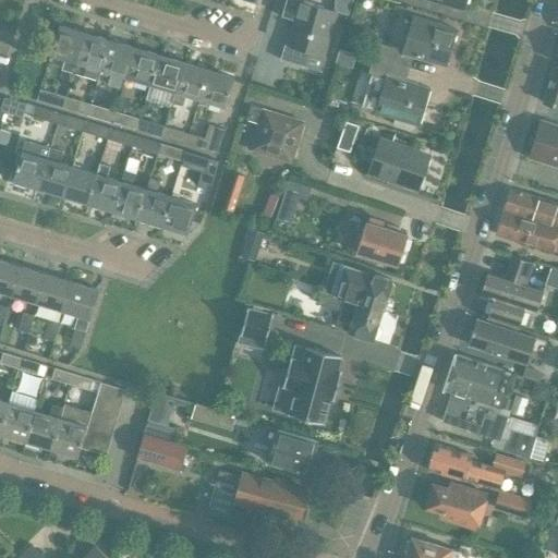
[(301,65),(305,51),(323,56),(337,11),(303,1),(303,0),(284,0),(283,8),(294,11),(284,45),(283,45),(279,59),(301,65)]
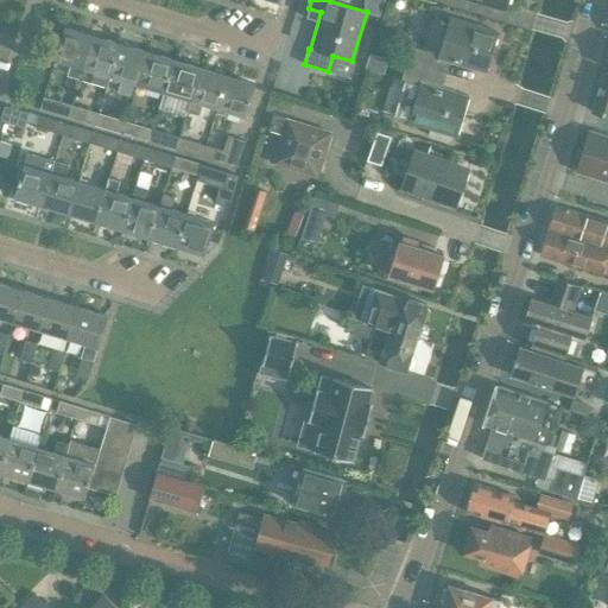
[(470,0),(504,10),(506,0),(470,0)]
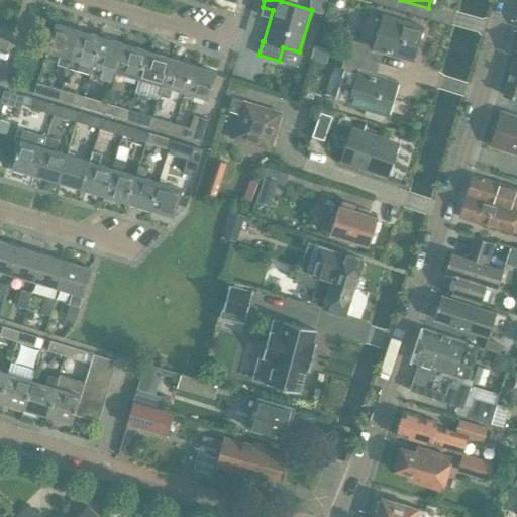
[(349,38),(345,55),(378,64),(381,53),(412,62),(422,27),(381,15),(372,45),(349,38)]
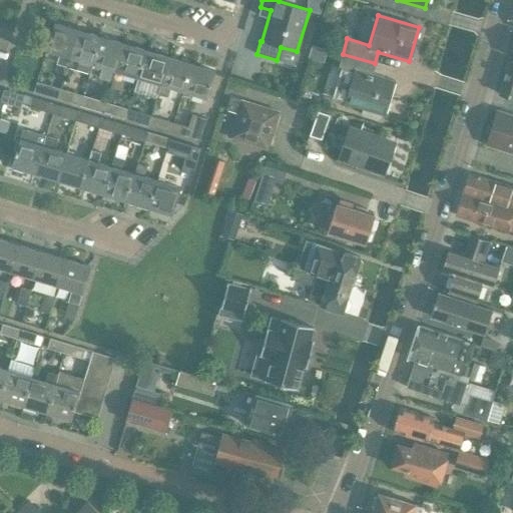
[(66,68),(77,29),(53,22),(45,50),(59,54),(56,65),(66,68)]
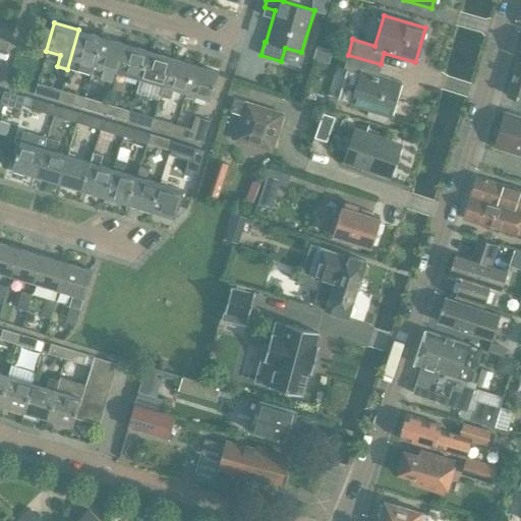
[(78,30),(67,69),(90,75),(94,64),(101,37),(78,30)]
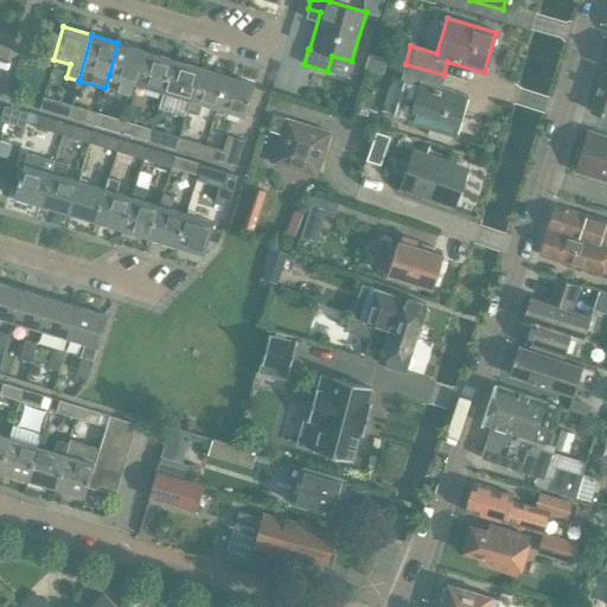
[(135,83),(145,50),(117,43),(109,75),(135,83)]
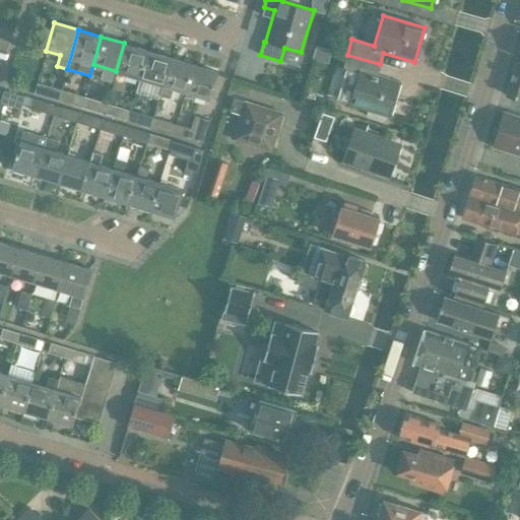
[(124,43),(116,71),(139,77),(147,50),(124,43)]
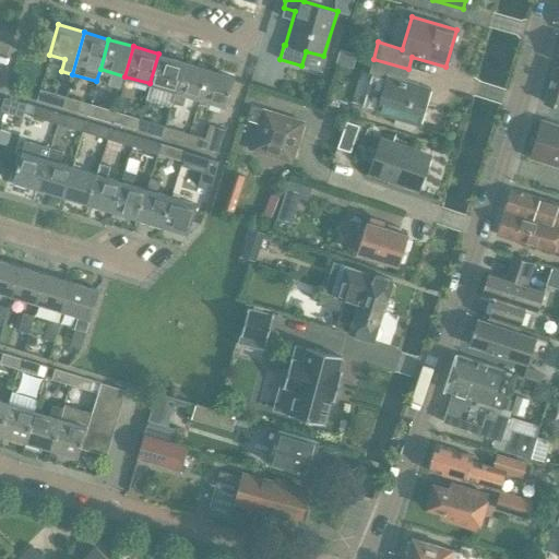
[(158,54),(150,83),(174,91),(182,61),(158,54)]
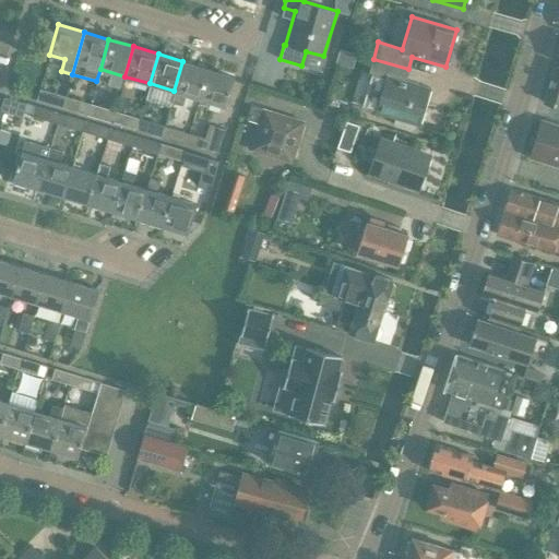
[(408,69),(373,59),(368,75),(383,80),(373,111),(395,118),(394,123),(396,127),(411,131),(414,128),(415,125),(419,126),(430,90),(404,81),(408,69)]
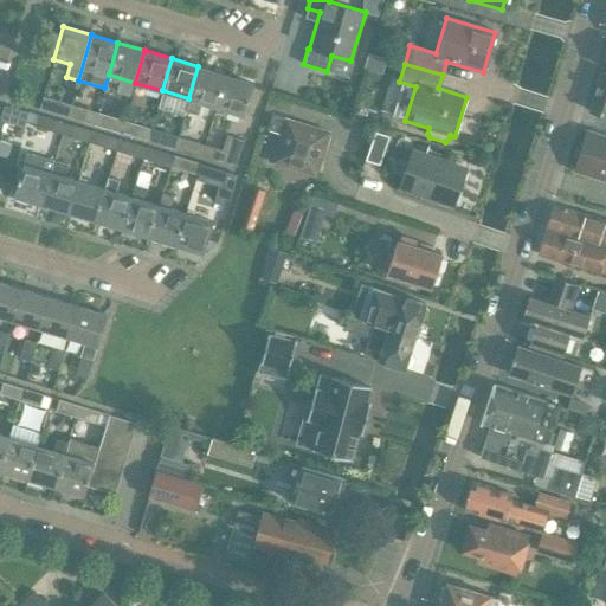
[(198,66),(188,98),(189,98),(186,111),(198,115),(201,102),(216,105),(225,73),(198,66)]
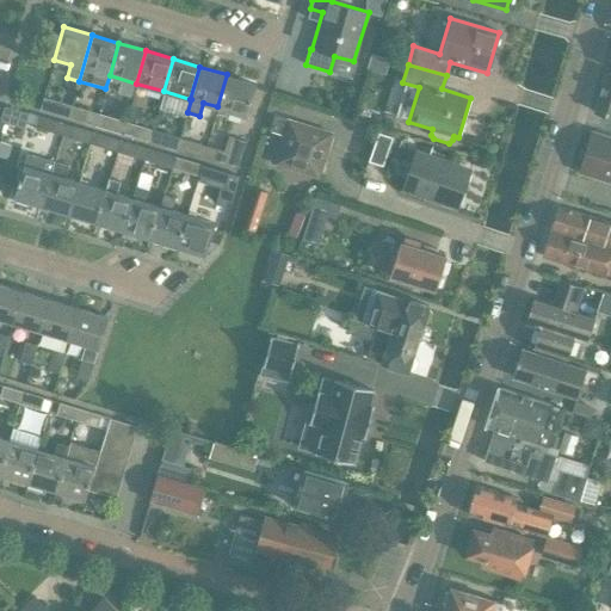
[(610,74),(606,73),(594,112),(610,117),(610,74)]
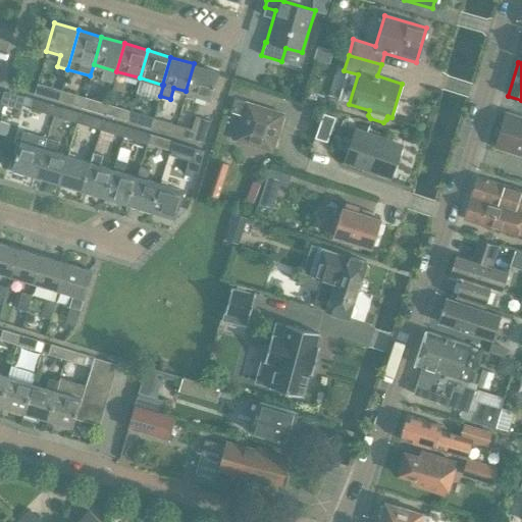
[(194,63),(186,91),(209,98),(217,70),(194,63)]
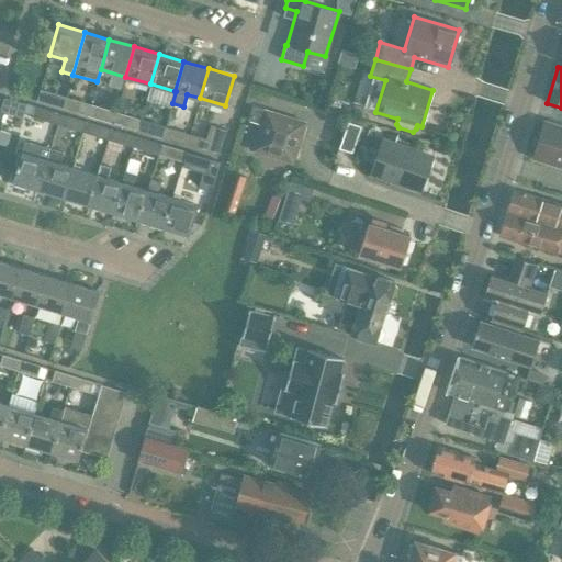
[(62,109),(65,98),(40,90),(36,102),(62,109)]
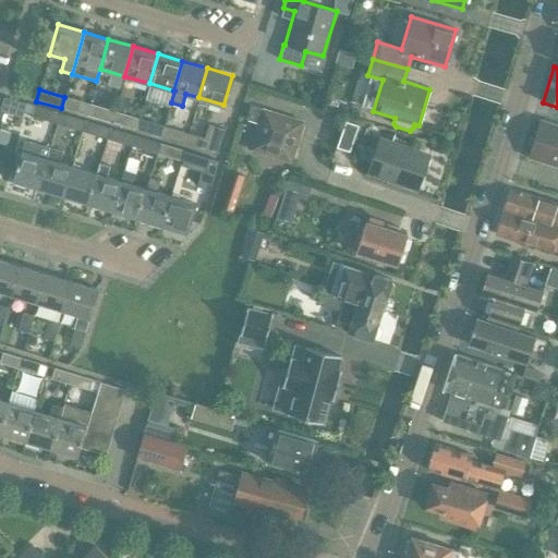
[(64,97),(61,108),(86,116),(89,105),(64,97)]
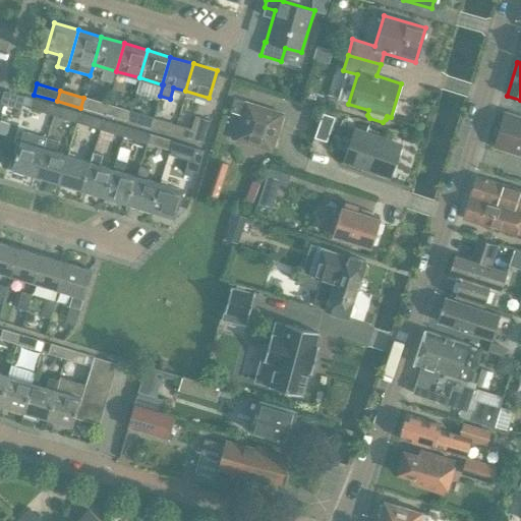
[(83,98),(80,108),(104,115),(107,105),(83,98)]
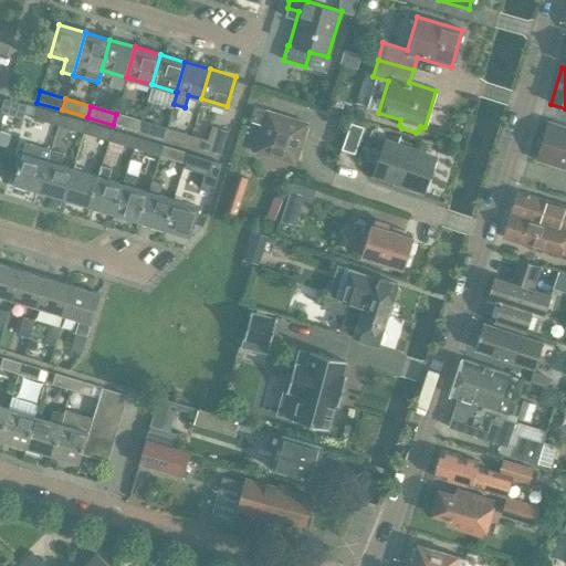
[(307,124),(254,107),(250,121),(263,125),(255,152),(294,164),(307,124)]
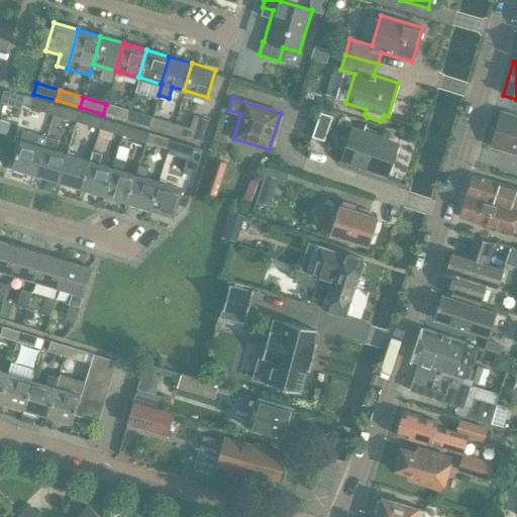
[(52,115),(55,105),(32,99),(29,108),(52,115)]
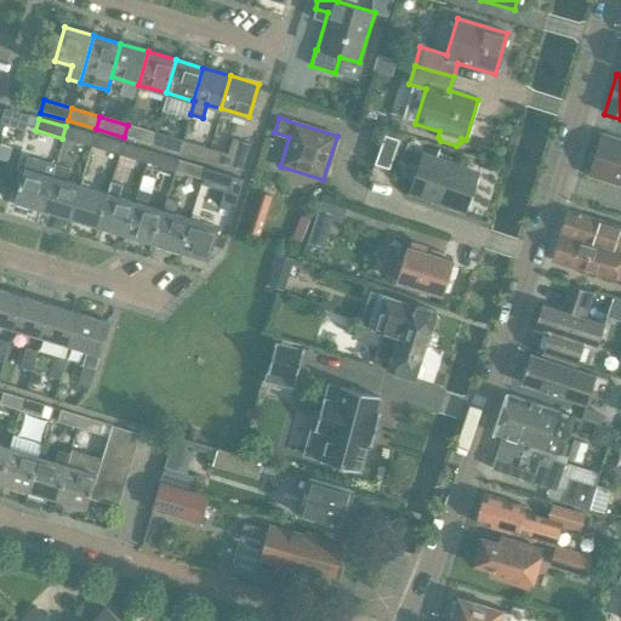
[(127,125),(124,137),(151,146),(154,134),(127,125)]
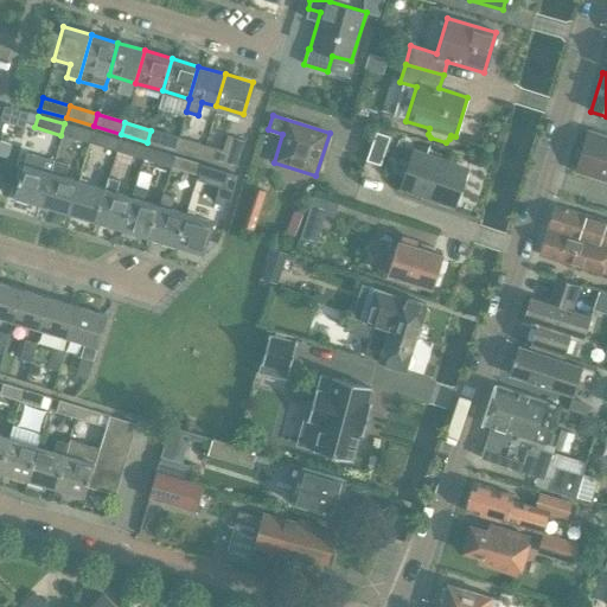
[(88,144),(91,132),(64,123),(61,135),(88,144)]
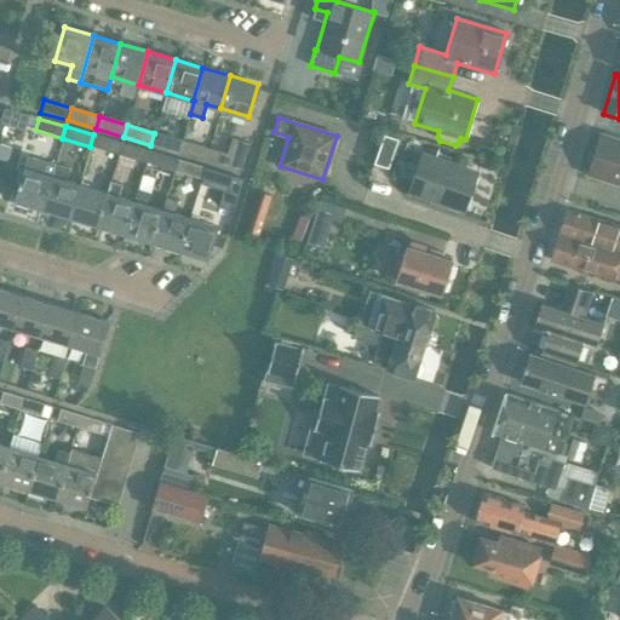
[(154,133),(150,145),(178,153),(182,141),(154,133)]
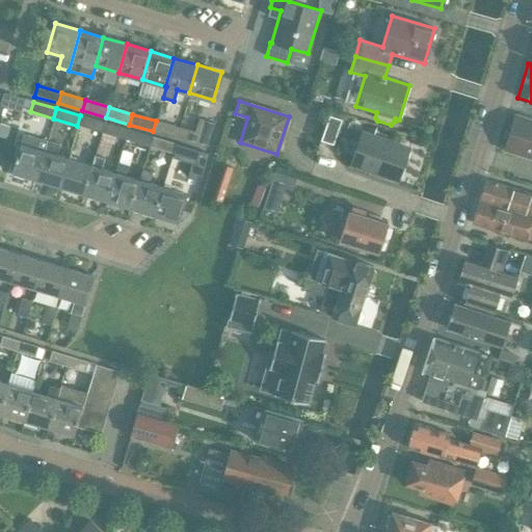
[(100,132),(103,123),(80,115),(77,126),(100,132)]
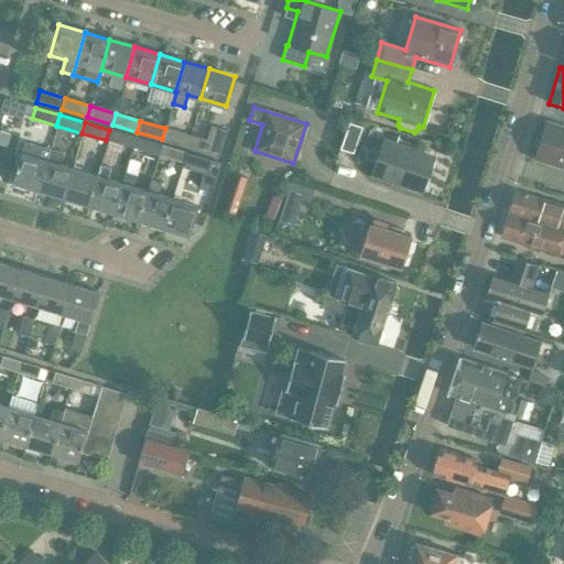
[(361,127),(348,122),(339,149),(353,153),(361,127)]
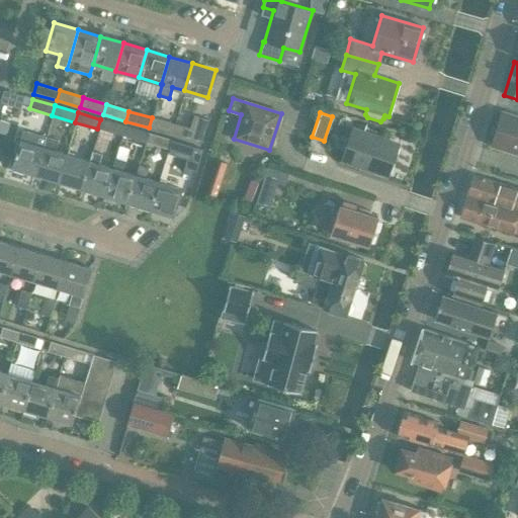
[(517,155),(517,116),(502,112),(501,112),(490,147),(517,155)]
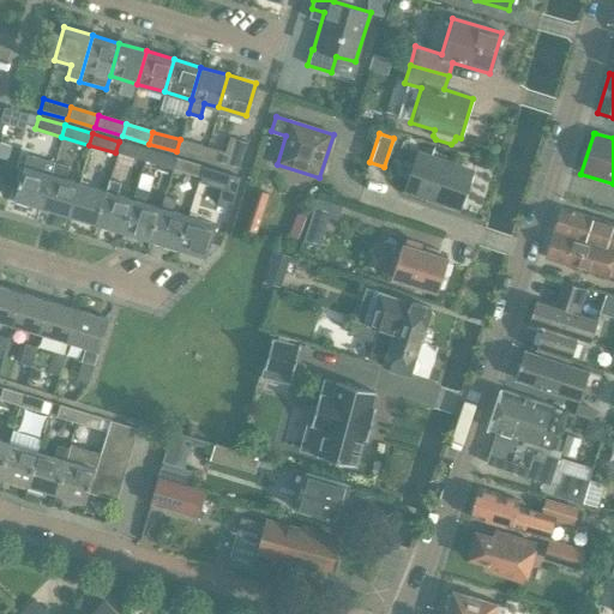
[(206,148),(203,160),(239,170),(247,143),(229,137),(224,152),(206,148)]
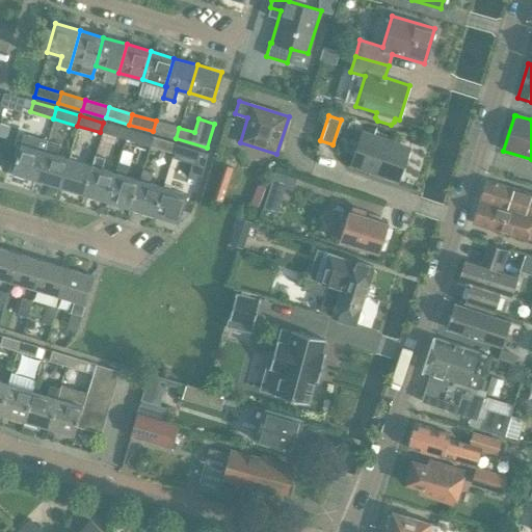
[(156,121),(153,131),(176,138),(179,128),(156,121)]
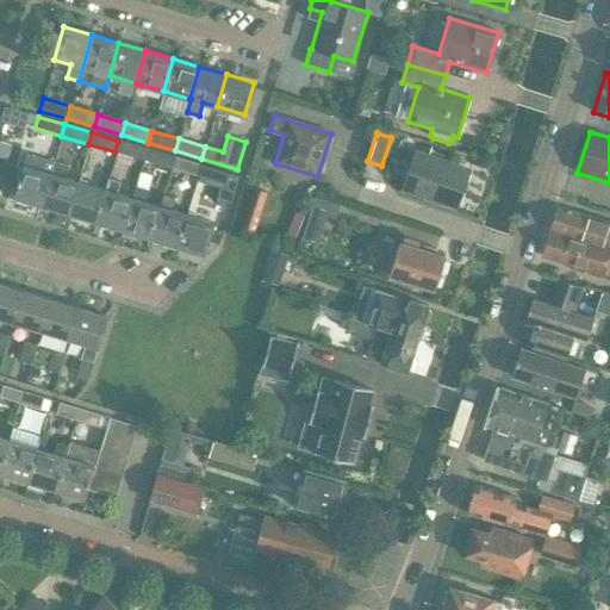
[(142,160),(145,149),(118,141),(114,151),(142,160)]
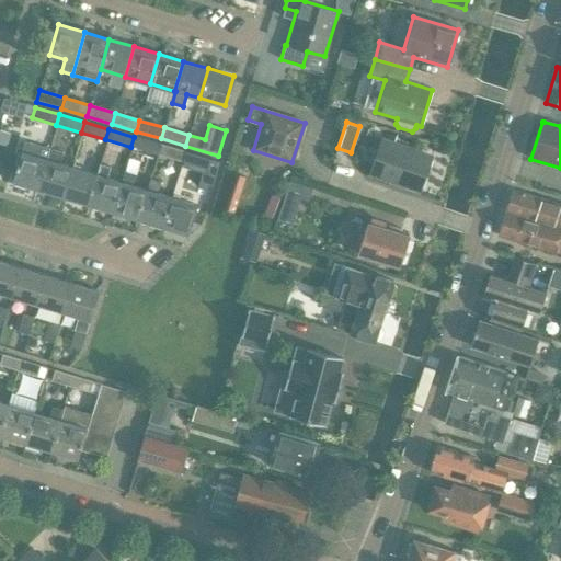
[(156,155),(159,144),(134,137),(130,147),(156,155)]
